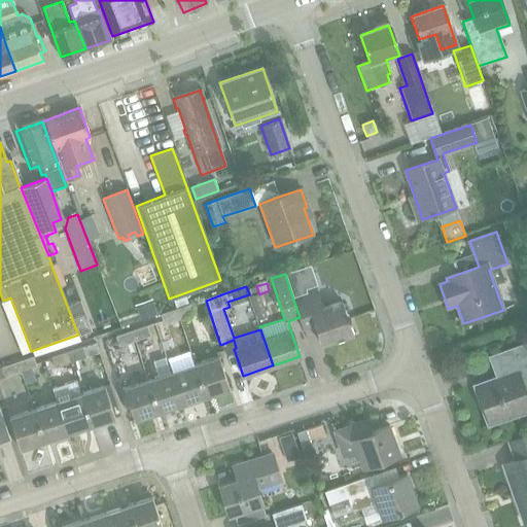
[(317,288),(292,296),(300,317),(304,329),(316,325),(322,345),(354,335),(343,302),(324,308),(317,288)]
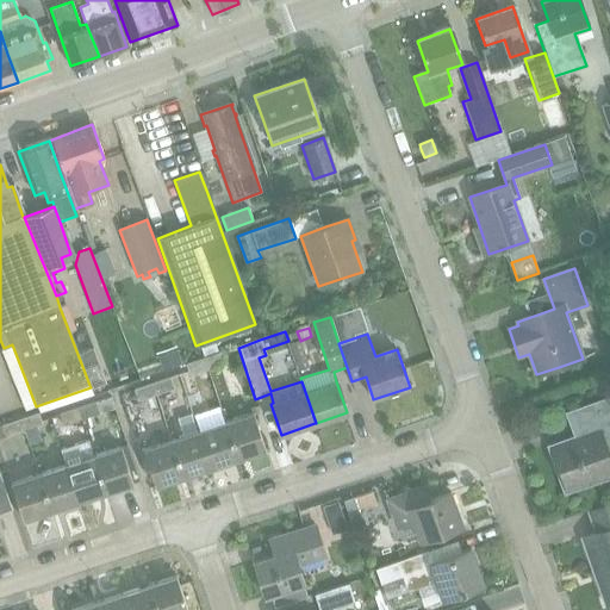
[(300,341),(290,344),(299,372),(300,371),(302,375),(311,373),(300,341)]
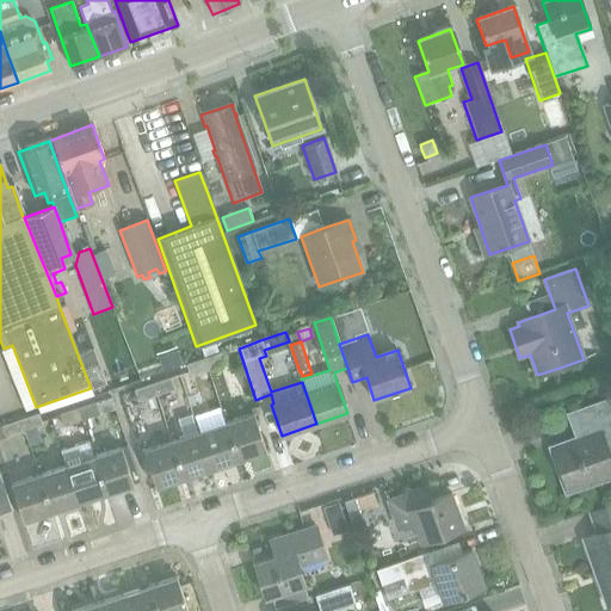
[(216,343),(202,349),(205,359),(220,355),(216,343)]
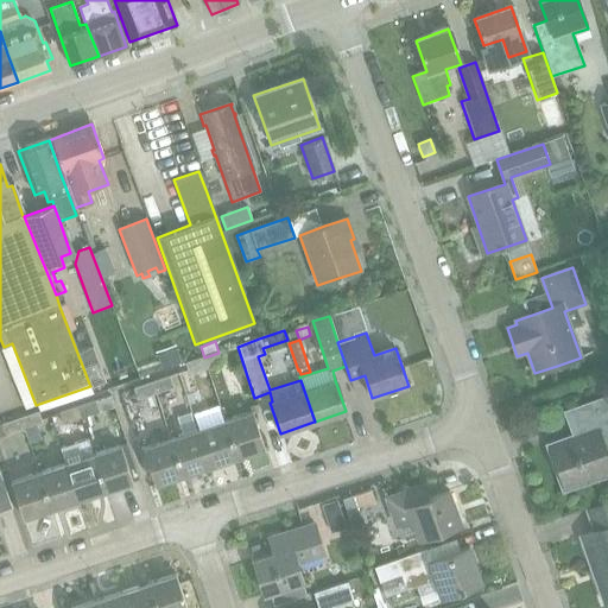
[(176,348),(158,354),(163,369),(181,363),(176,348)]
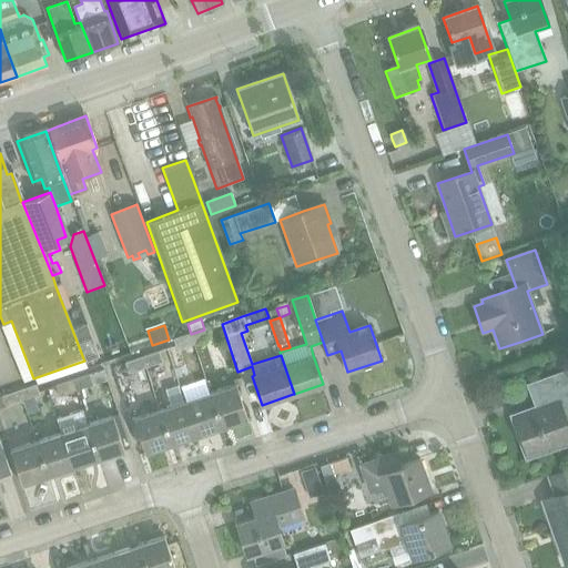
[(186,335),(191,346),(210,340),(206,328),(204,330),(191,334),(186,335)]
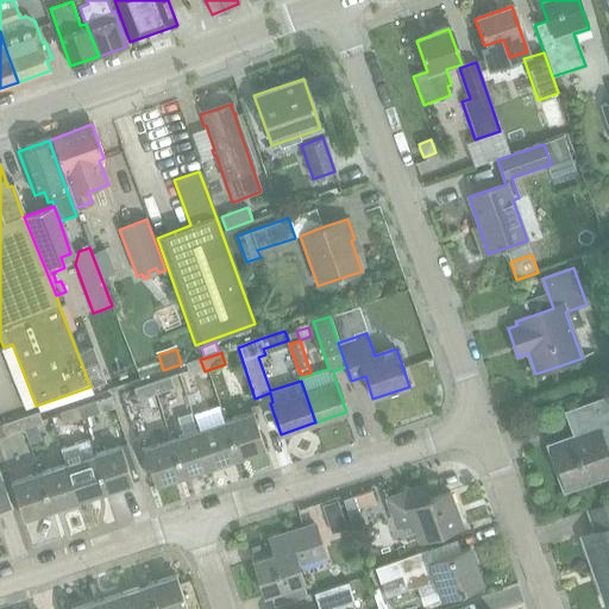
[(205,371),(200,359),(186,364),(189,376),(205,371)]
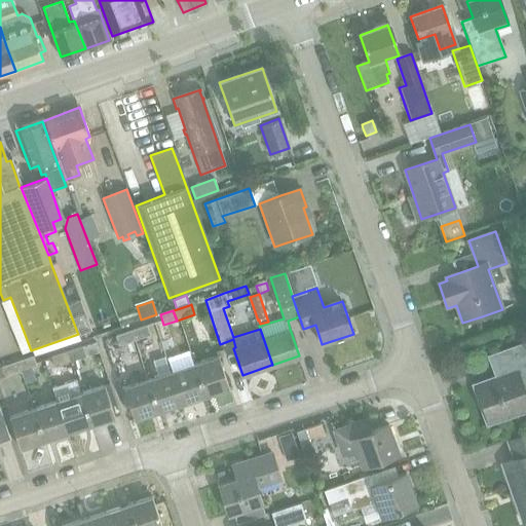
[(130,333),(133,341),(150,336),(148,327),(130,333)]
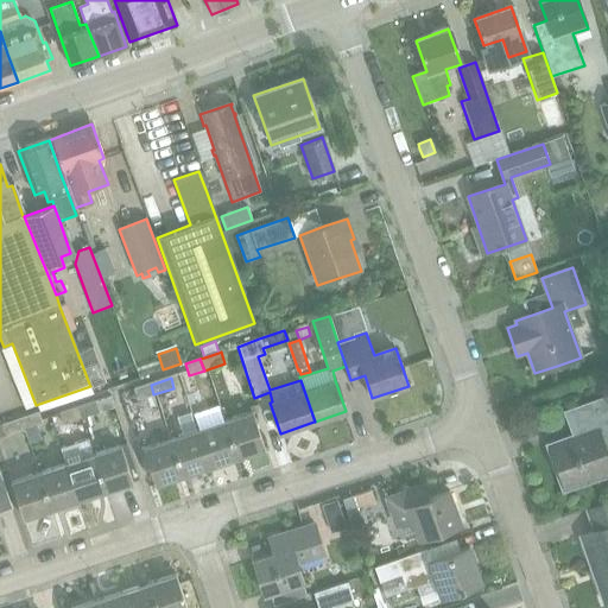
[(135,390),(139,399),(153,394),(151,385),(135,390)]
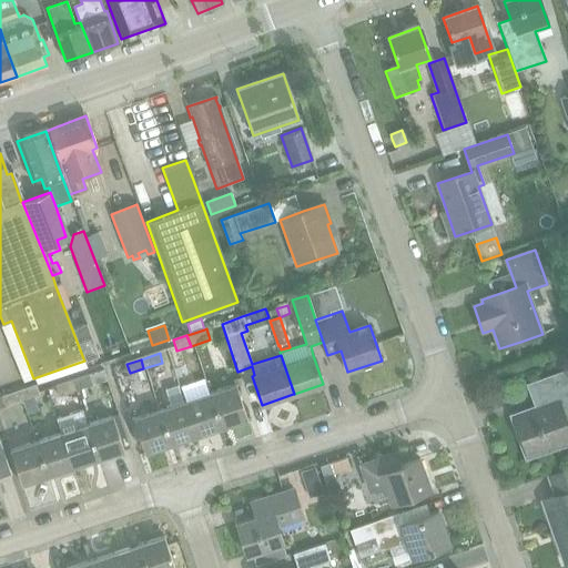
[(527,457),(549,450),(567,443),(567,378),(566,373),(537,382),(545,405),(513,416),(527,457)]
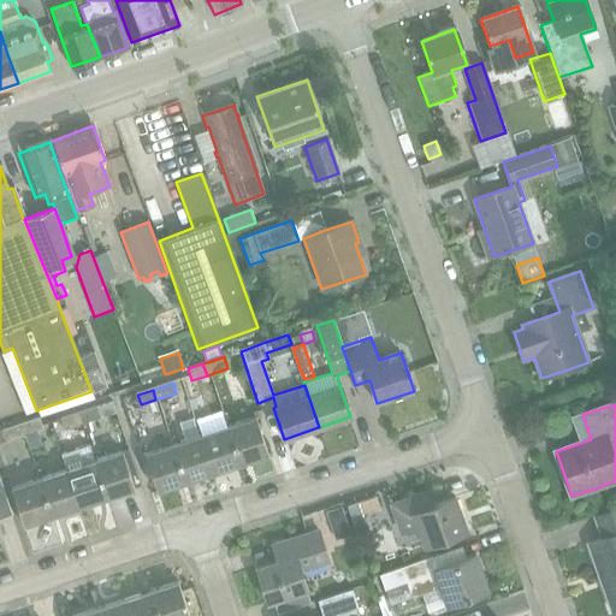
[(96,408),(77,414),(81,425),(100,418),(96,408)]
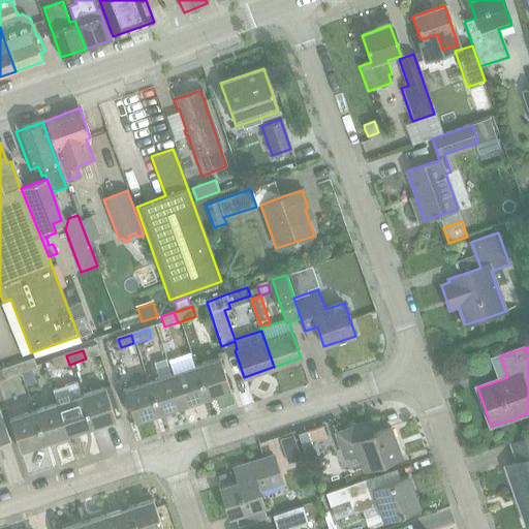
[(54,369),(69,365),(66,355),(52,361),(54,369)]
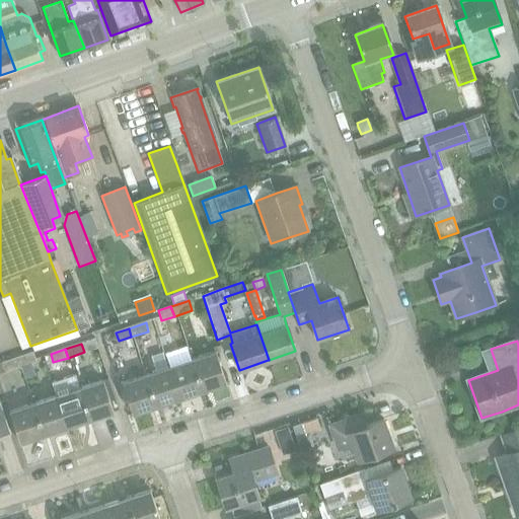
[(35,375),(31,363),(35,361),(32,353),(16,358),(23,379),(25,379),(35,375)]
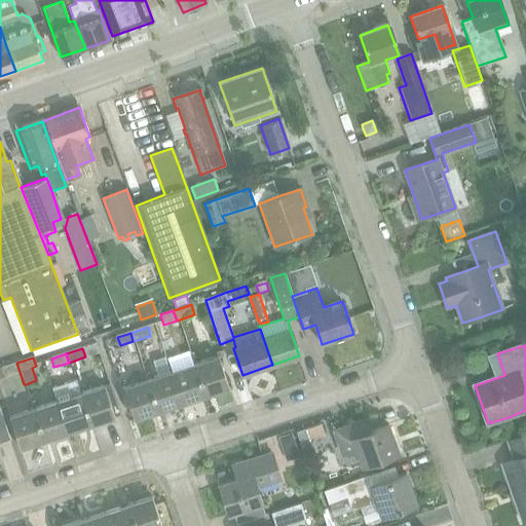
[(192,366),(202,398),(226,389),(216,358),(192,366)]
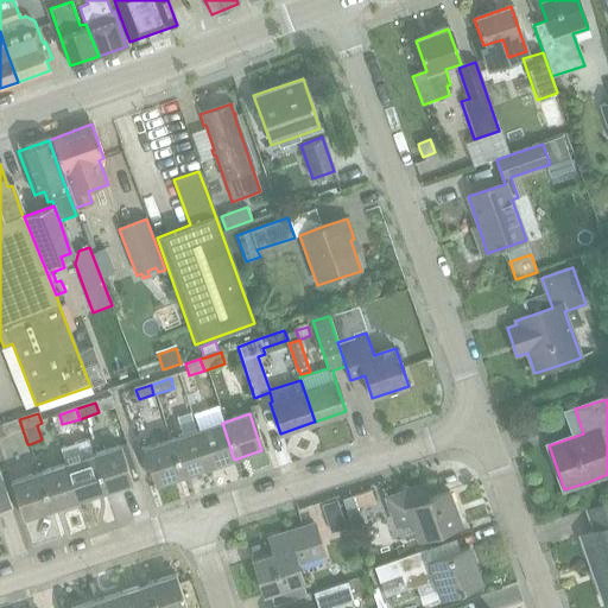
[(0,436),(6,435),(13,432),(17,444),(20,445),(27,464),(36,461),(30,444),(27,444),(19,419),(2,424),(0,425),(0,436)]
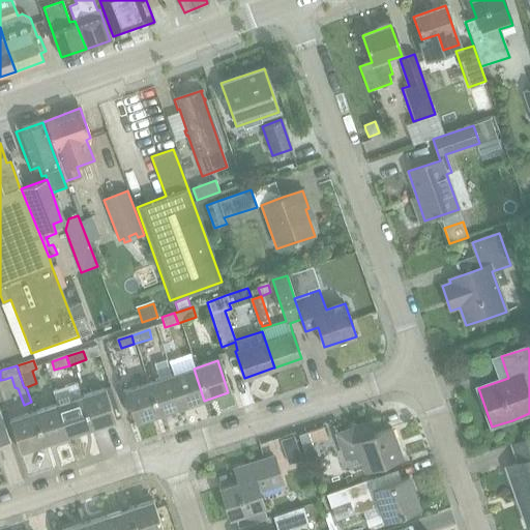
[(204,401),(194,369),(171,377),(181,408),(204,401)]
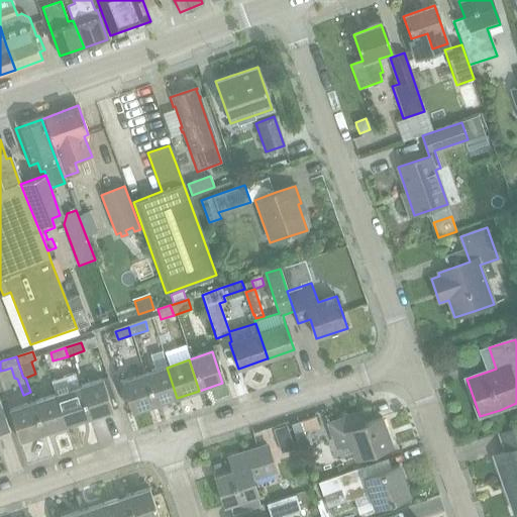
[(167,368),(144,375),(154,406),(177,398),(167,368)]
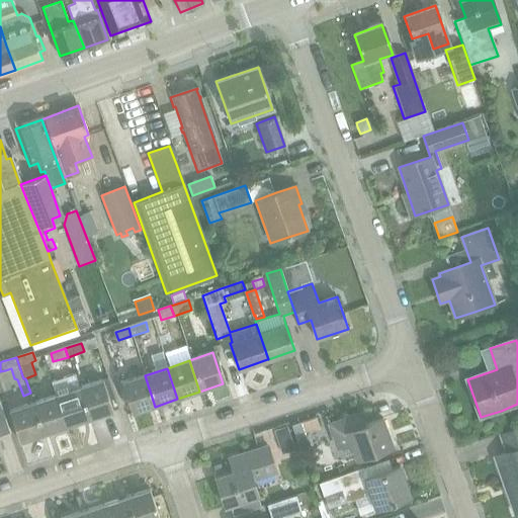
[(121,383),(125,396),(132,415),(155,407),(145,375),(121,383)]
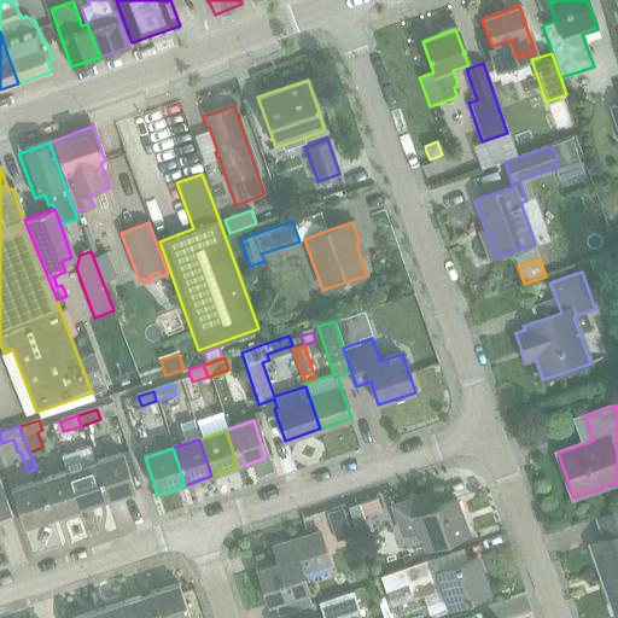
[(122,453),(93,462),(106,500),(134,490),(122,453)]
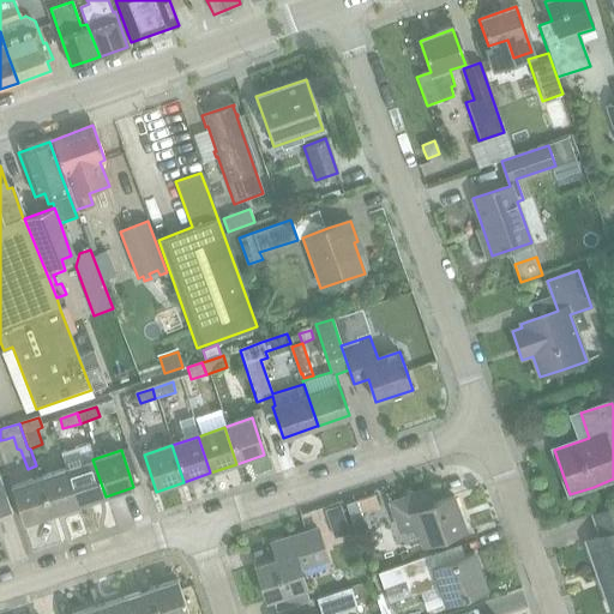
[(92,459),(66,469),(78,506),(106,497),(92,459)]
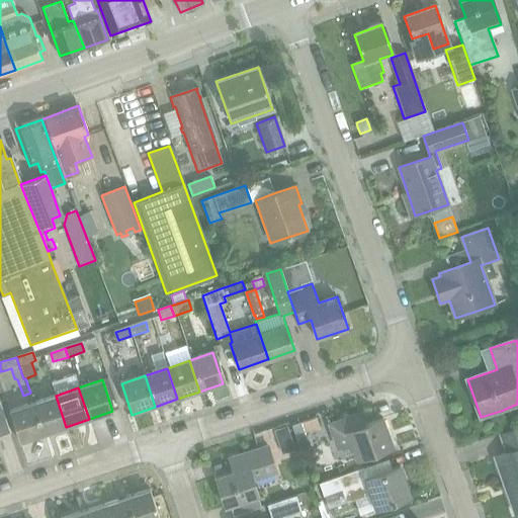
[(42,435),(66,427),(56,396),(32,404),(42,435)]
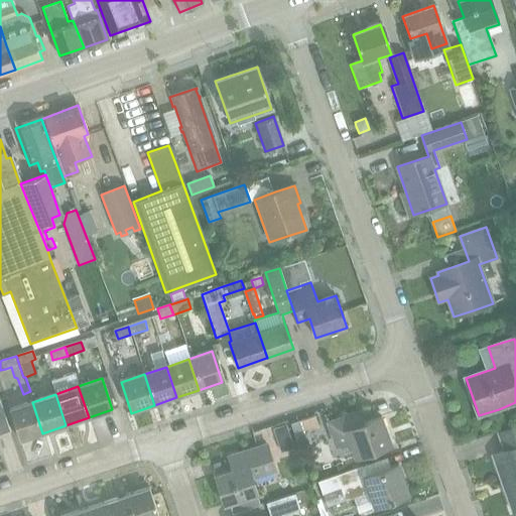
[(8,410),(12,422),(19,441),(42,433),(32,402),(8,410)]
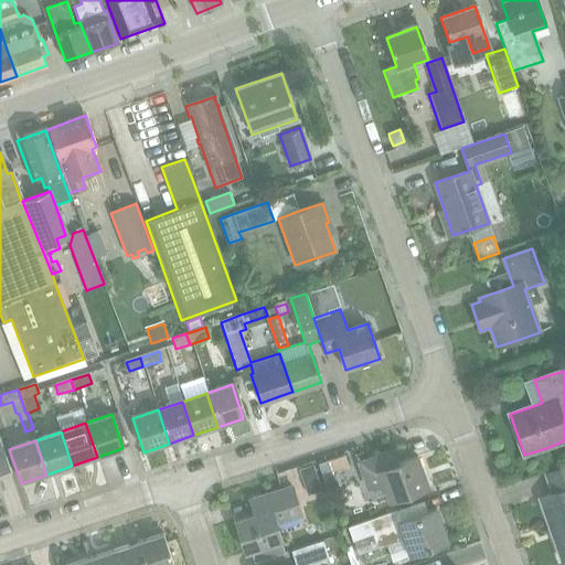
[(394,450),(388,452),(358,462),(358,464),(360,464),(369,489),(382,484),(387,501),(428,487),(418,457),(398,464),(394,450)]
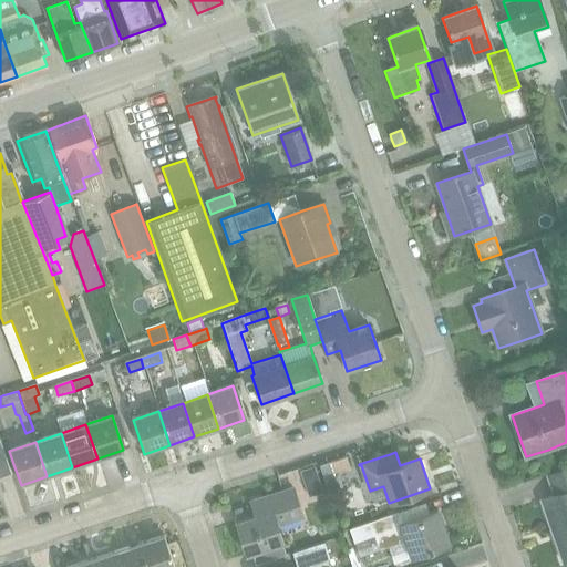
[(344,457),(318,467),(327,493),(339,488),(334,475),(349,471),(344,457)]
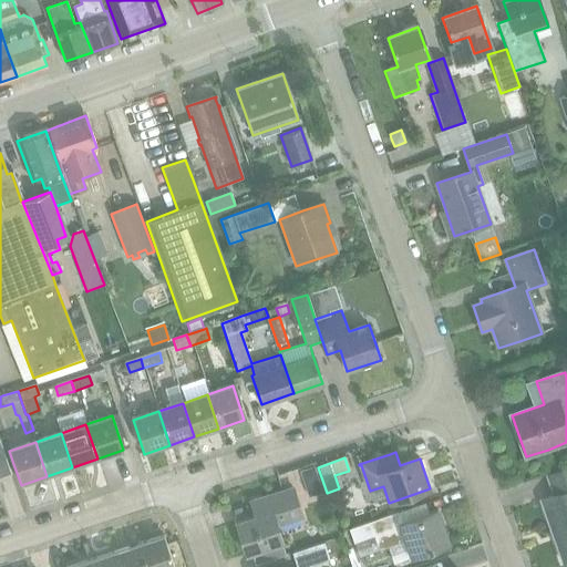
[(563,563),(566,560),(566,468),(548,476),(555,495),(542,500),(563,563)]
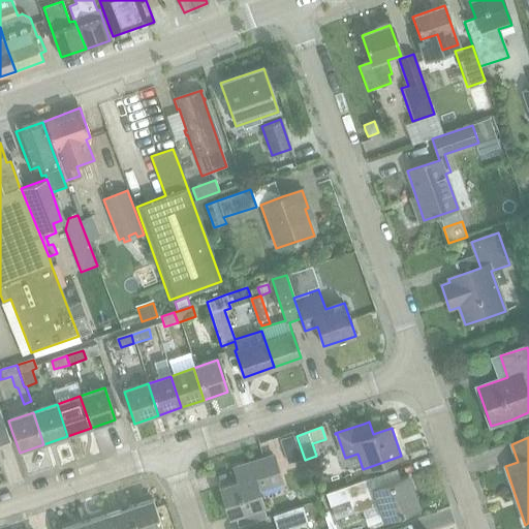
[(298,447),(284,453),(288,464),(302,460),(298,447)]
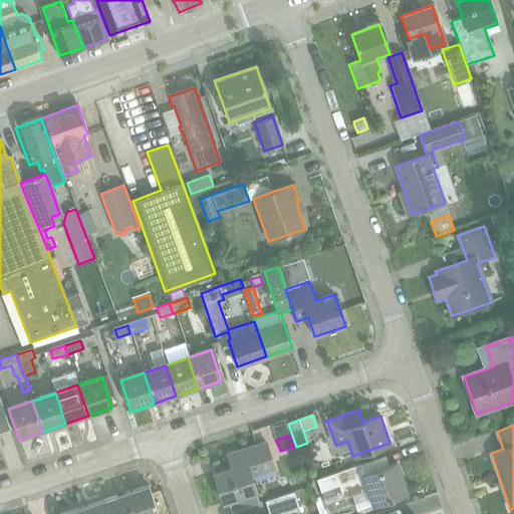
[(224,505),(242,498),(256,494),(250,478),(273,470),(264,444),(227,457),(231,470),(214,476),(224,505)]
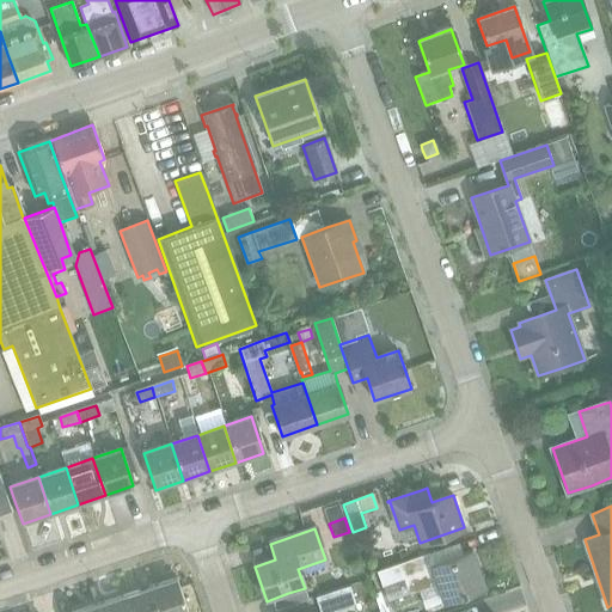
[(398,564),(377,570),(387,601),(409,594),(420,591),(424,606),(442,600),(463,593),(485,586),(473,551),(451,558),(434,564),(430,554),(398,564)]
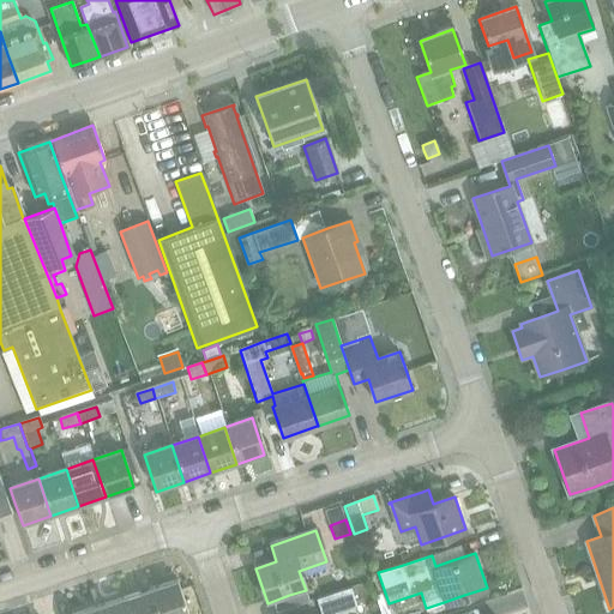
[(158,613),(190,613),(179,579),(150,589),(158,613)]
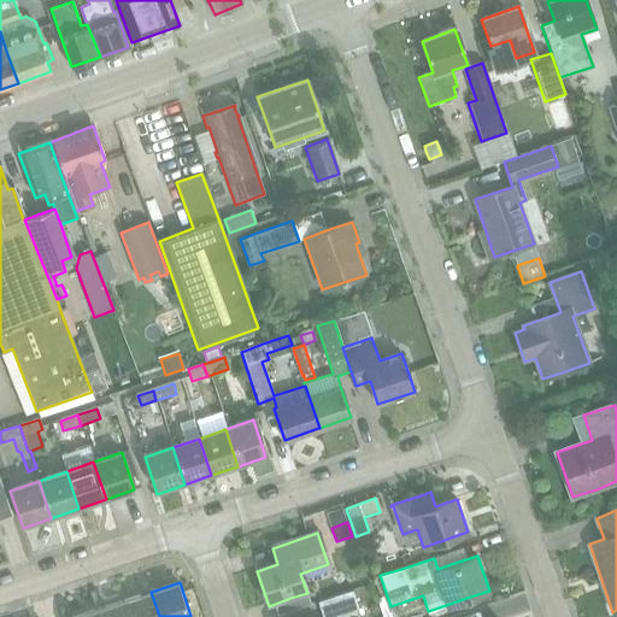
[(342,616),(359,611),(352,591),(317,603),(321,616),(342,616)]
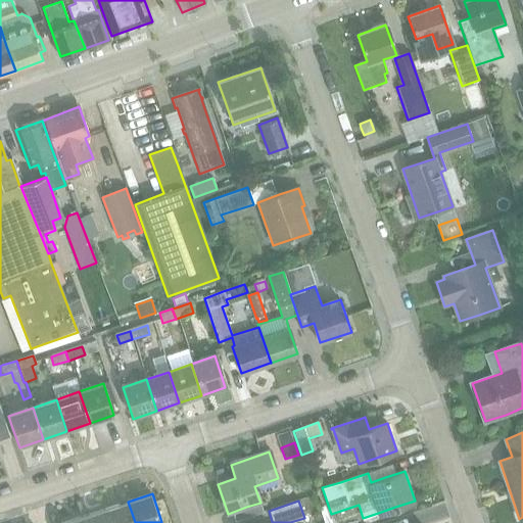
[(135,522),(128,502),(105,510),(109,522),(135,522)]
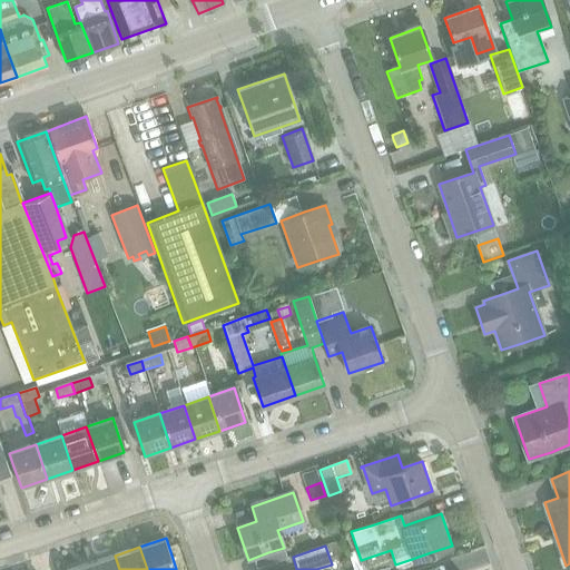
[(90,569),(119,569),(115,556),(89,563),(90,569)]
